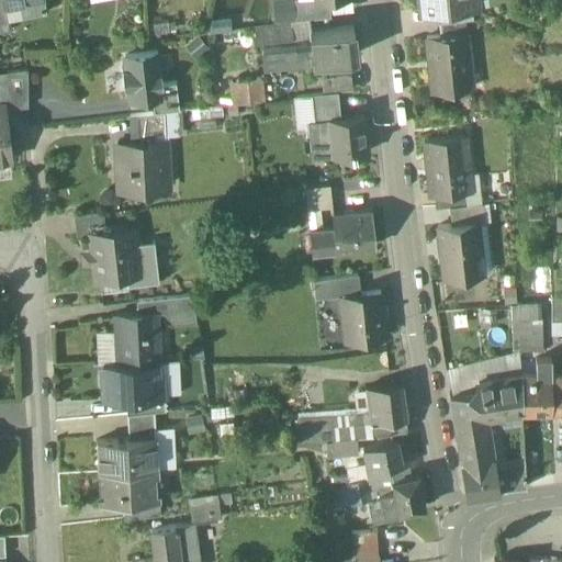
[(43,0),(2,0),(3,6),(4,6),(24,2),(26,17),(46,13),(43,0)]
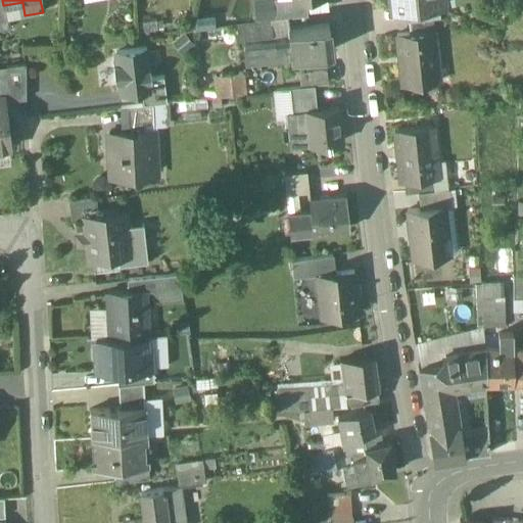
[(266,0),(252,1),(254,22),(306,15),(304,0),(266,0)]
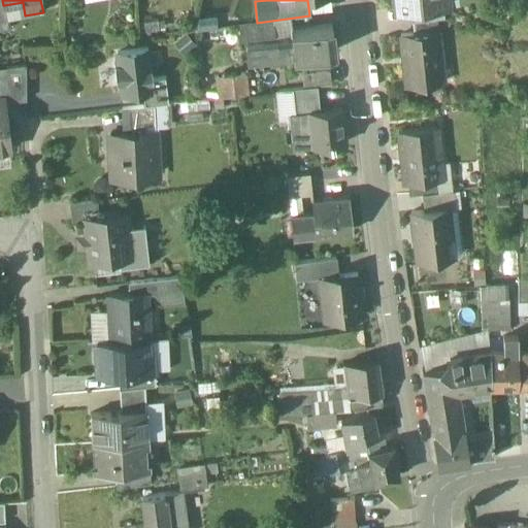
[(392,0),(393,11),(410,9),(442,6),(449,5),(448,4),(442,4),(441,0),(392,0)]
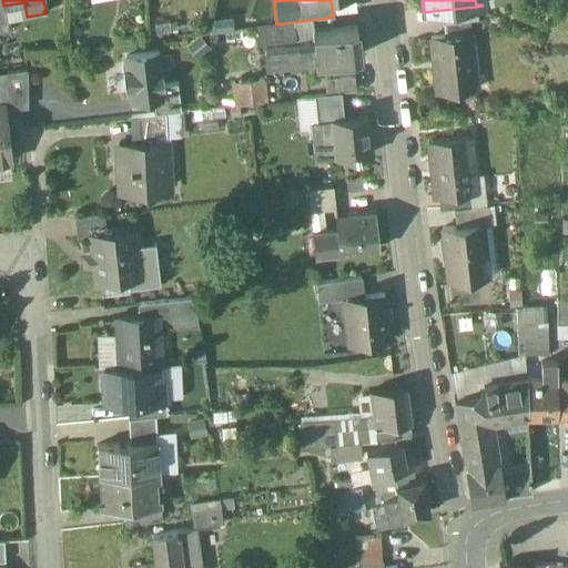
[(476,7),(442,10),(443,23),(469,21),(478,20),(476,7)]
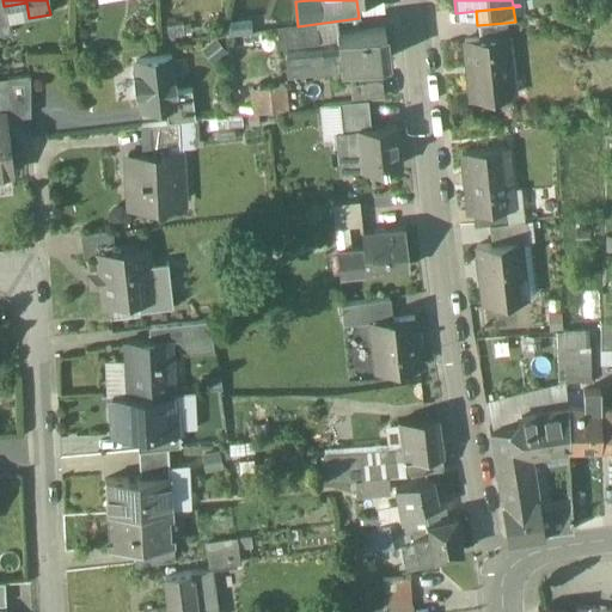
[(233,32),(254,30),(252,18),(232,20),(233,32)]
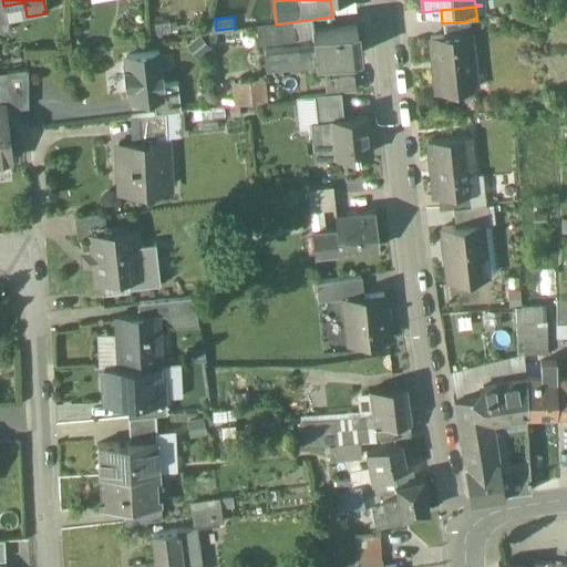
[(312,20),(294,22),(295,29),(313,27),(312,20)]
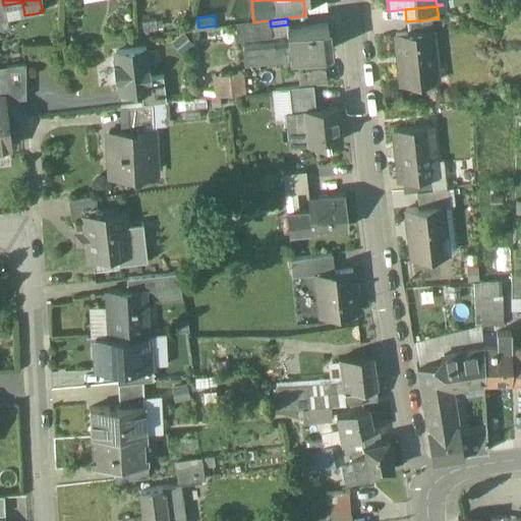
[(430,19),(406,21),(408,34),(432,32),(430,19)]
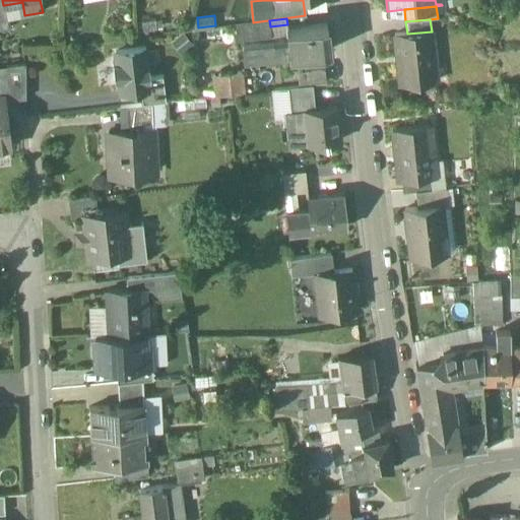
[(269,20),(193,30),(194,47),(226,41),(271,37),(270,26),(269,20)]
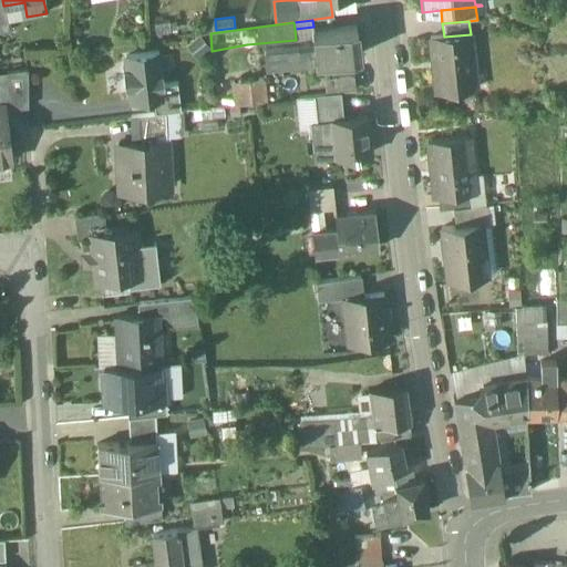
[(357,28),(312,32),(313,45),(316,61),(360,57),(357,28)]
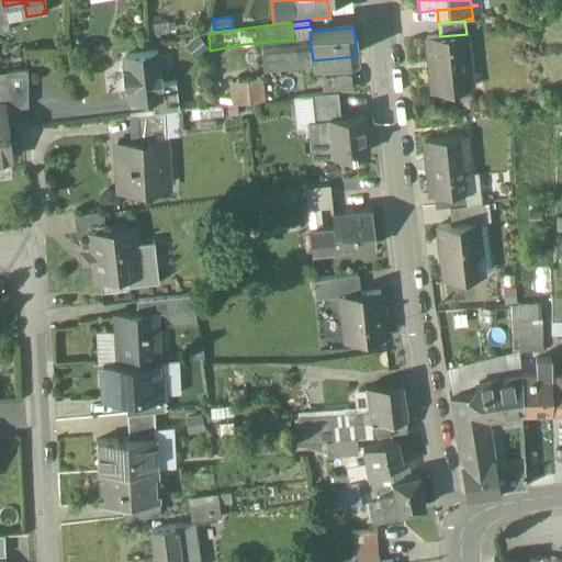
[(209,33),(190,35),(192,53),(210,51),(209,33)]
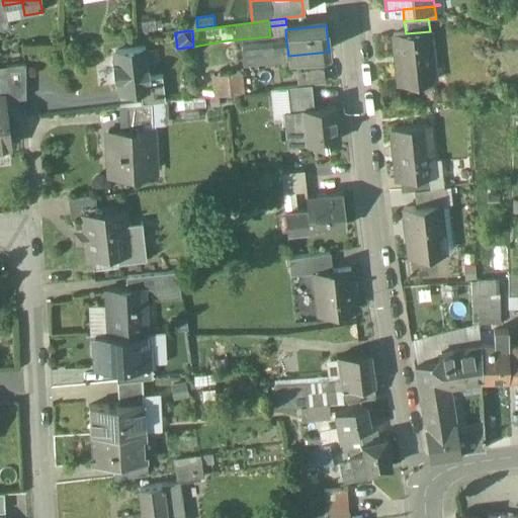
[(406,33),(393,34),(398,84),(435,81),(430,31),(406,33)]
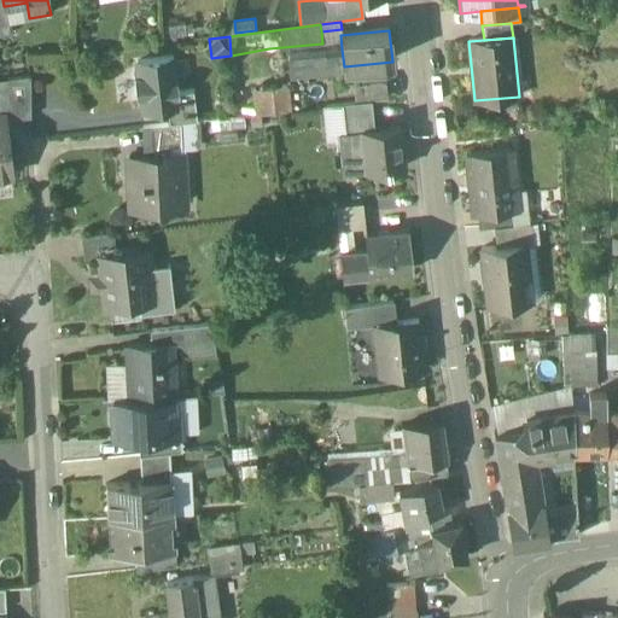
[(342,50),(316,52),(319,70),(344,66),(342,50)]
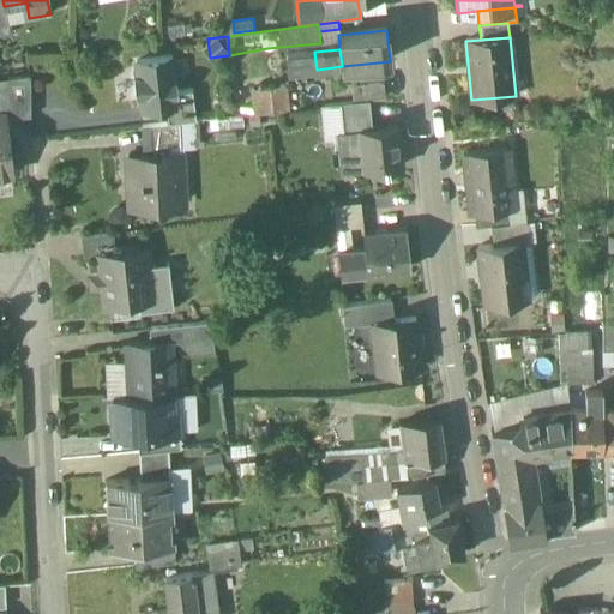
[(314,52),(286,55),(287,72),(317,70),(314,52)]
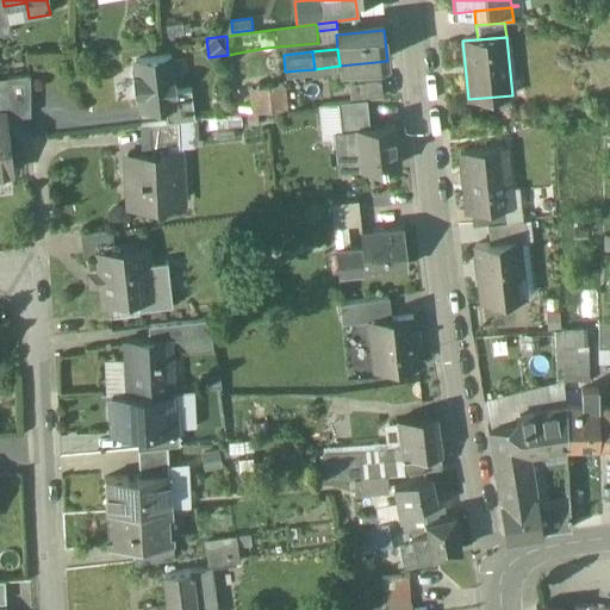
[(166,109),(193,106),(191,91),(175,93),(172,57),(135,62),(137,76),(134,76),(136,95),(139,95),(141,112),(166,109)]
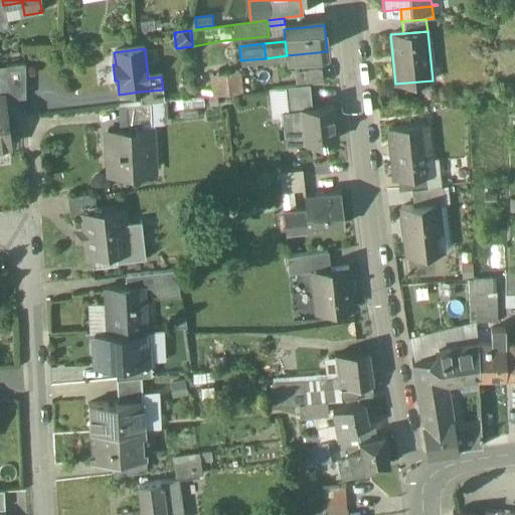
[(25,63),(5,65),(8,100),(25,98),(25,63)]
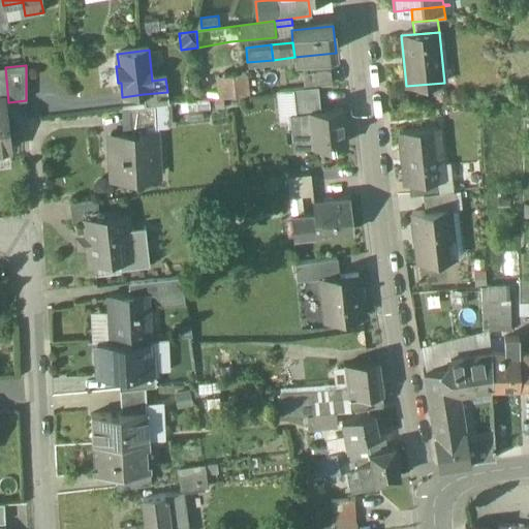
[(330,71),(304,74),(305,89),(318,87),(332,86),(330,71)]
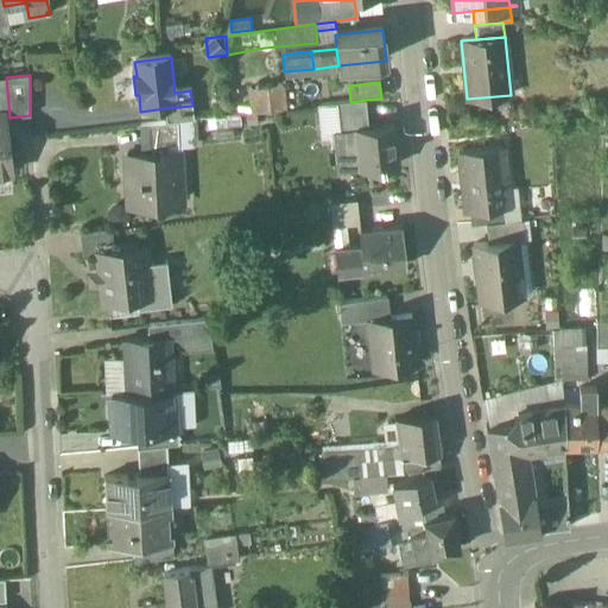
[(283,86),(248,89),(252,113),(285,109),(283,86)]
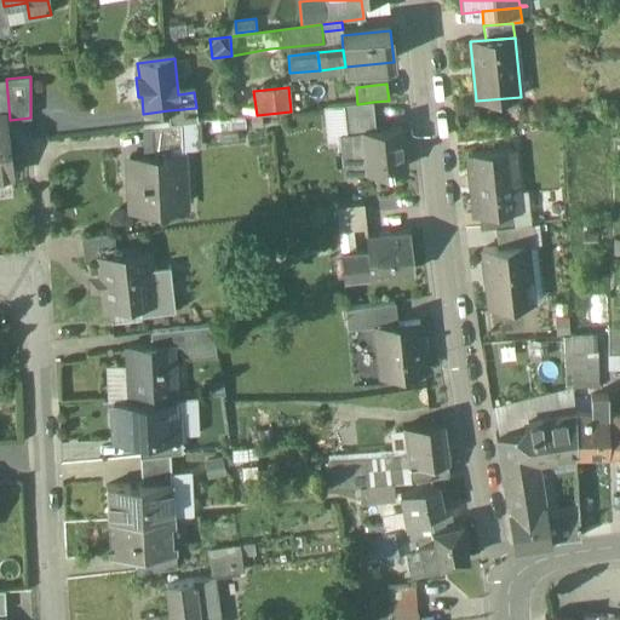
[(357,104),(343,105),(346,135),(365,132),(375,131),(373,102),(357,104)]
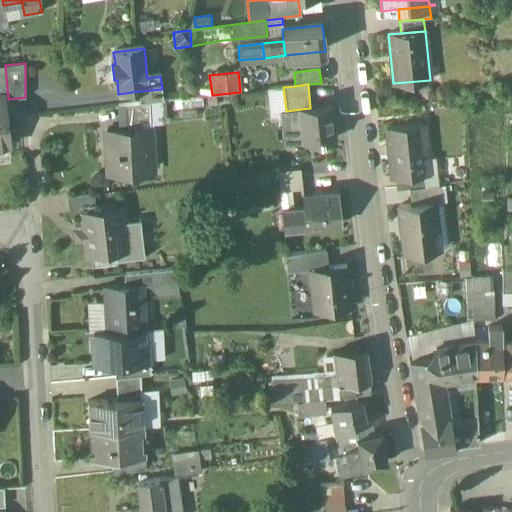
[(162,89),(139,91),(141,104),(149,103),(163,101),(162,89)]
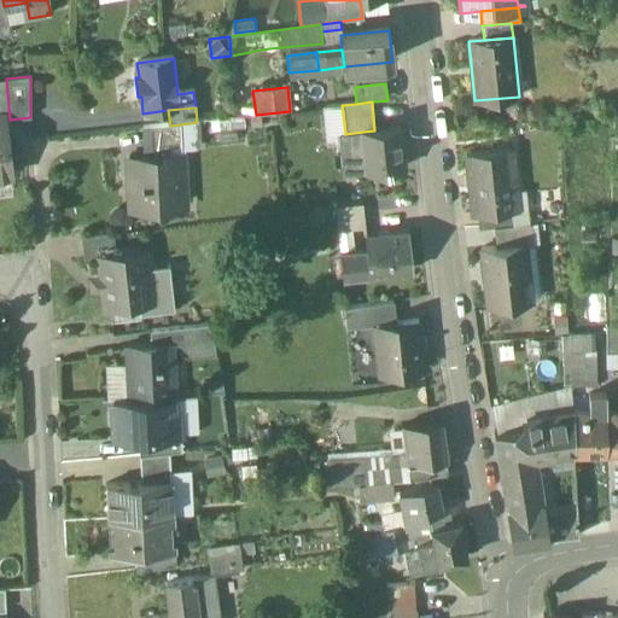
[(4,120),(0,120),(0,176),(10,175),(4,120)]
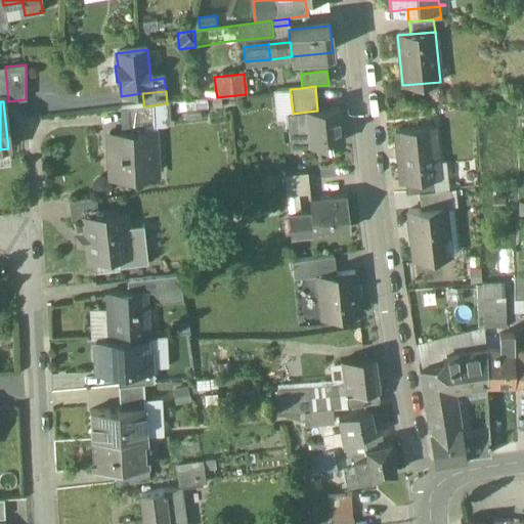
[(144,106),(127,107),(128,125),(143,124),(154,123),(153,105),(144,106)]
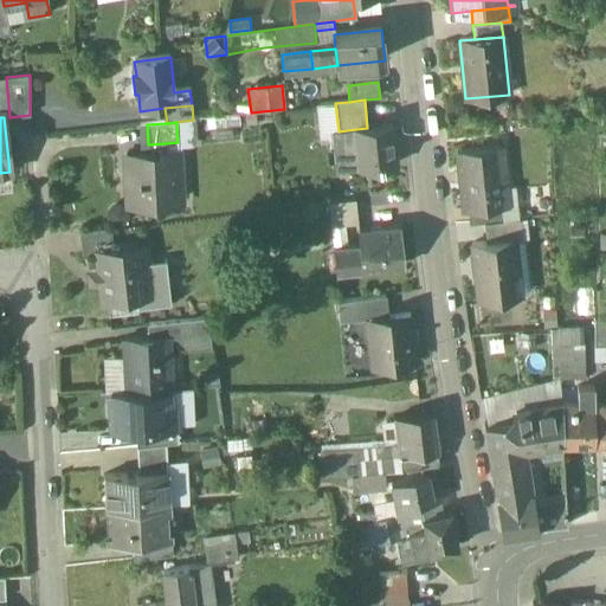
[(367,128),(356,129),(361,169),(395,166),(391,126),(367,128)]
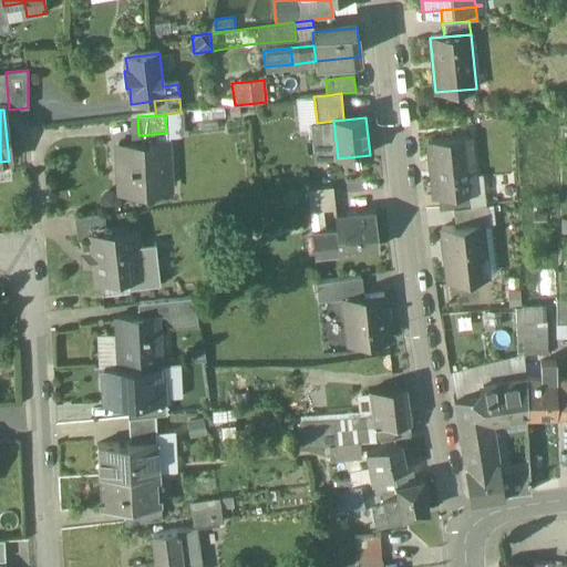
[(317,123),(310,123),(315,161),(338,158),(333,121),(317,123)]
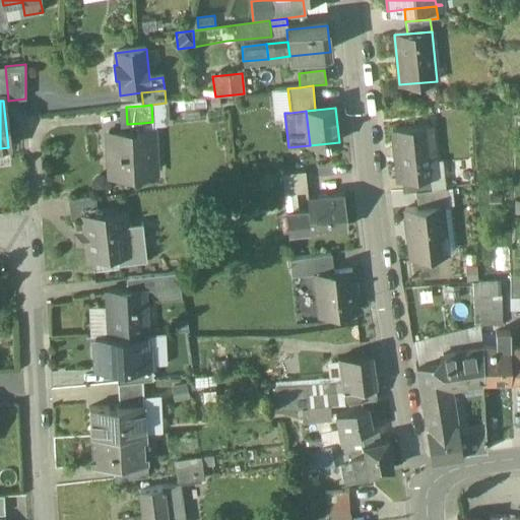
[(142,123),(127,124),(127,132),(142,131),(142,123)]
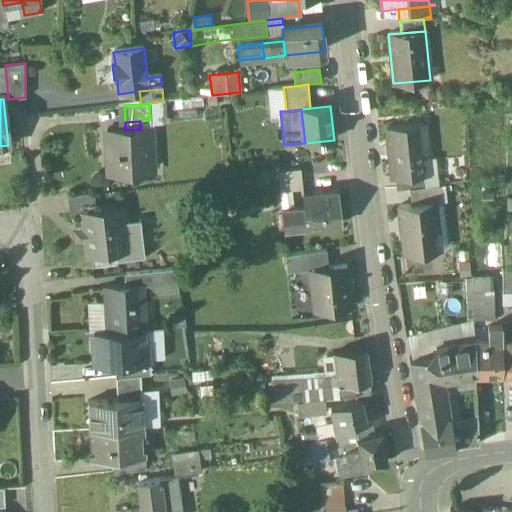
[(423,125),(387,128),(392,177),(423,174),(428,174),(423,125)]
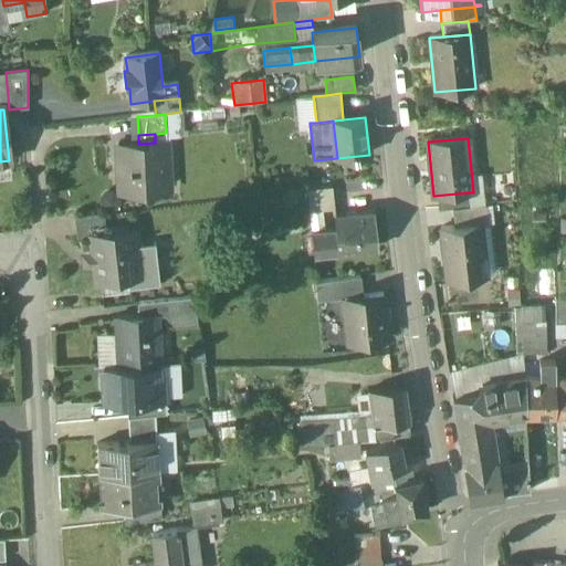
[(138,144),(124,144),(125,167),(118,168),(121,194),(139,192),(139,188),(149,188),(169,187),(166,142),(138,144)]
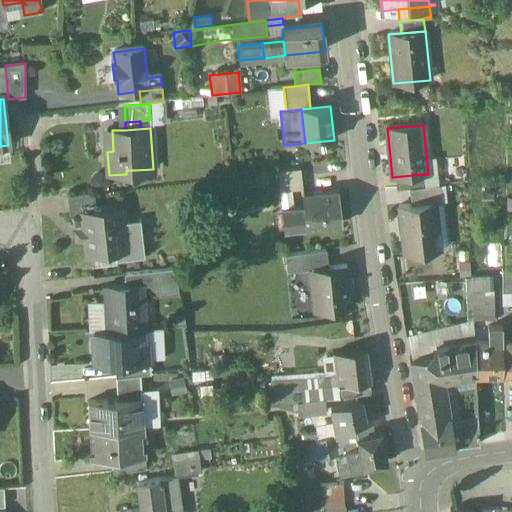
[(301,169),(278,172),(280,192),(303,190),(301,169)]
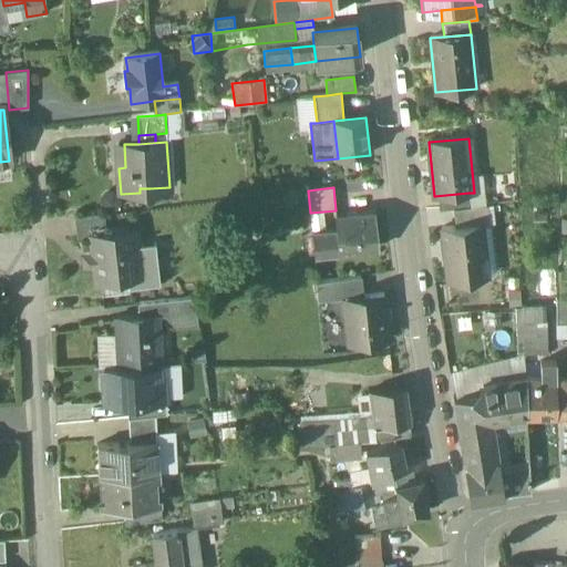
[(468,193),(437,196),(440,209),(453,208),(470,206),(468,193)]
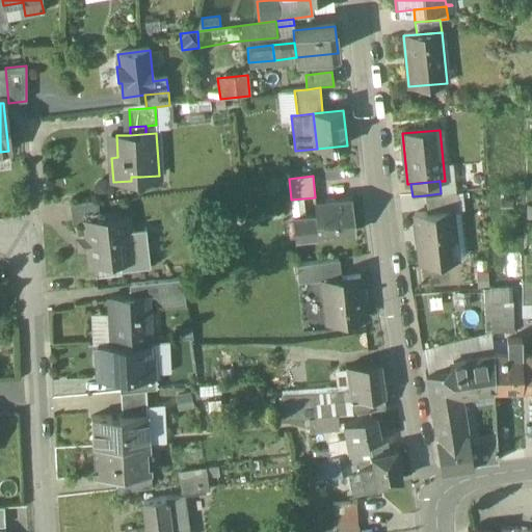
[(441,193),(425,195),(427,213),(452,210),(452,212),(459,211),(457,192),(441,193)]
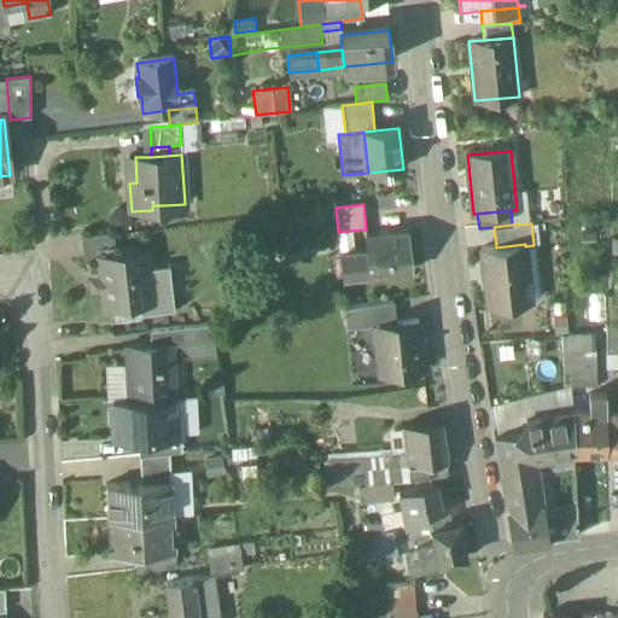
[(409,232),(365,237),(367,250),(369,275),(369,277),(413,272),(409,232)]
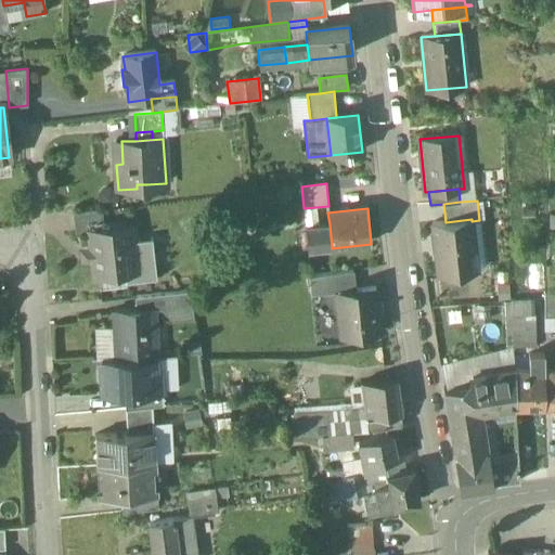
[(102,210),(73,214),(75,232),(88,231),(104,229),(102,210)]
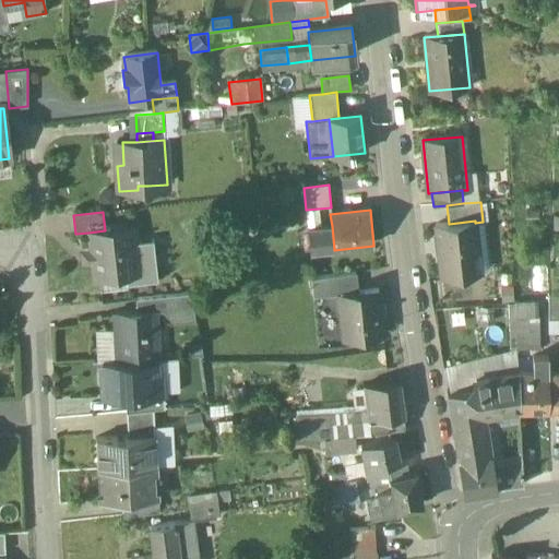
[(449,224),(436,225),(441,276),(475,273),(473,254),(478,253),(475,223),(475,221),(449,224)]
